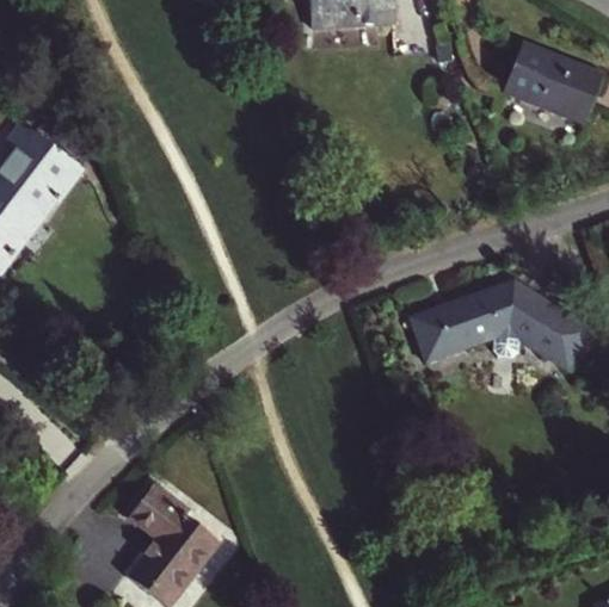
[(311,0),(313,28),(397,22),(395,0),(311,0)]
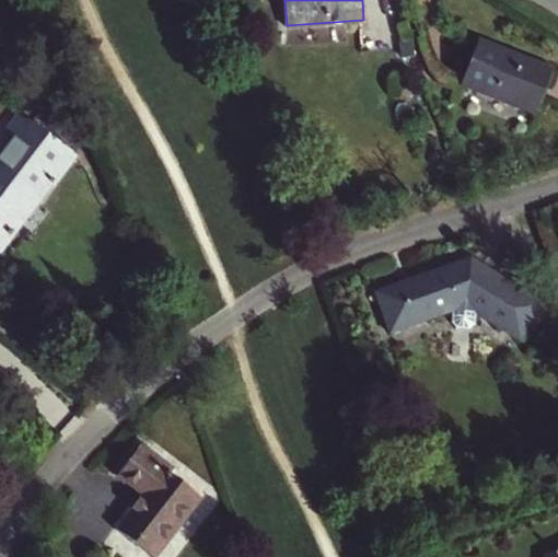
[(551,69),(479,41),(473,59),(463,82),(536,111),(551,69)]
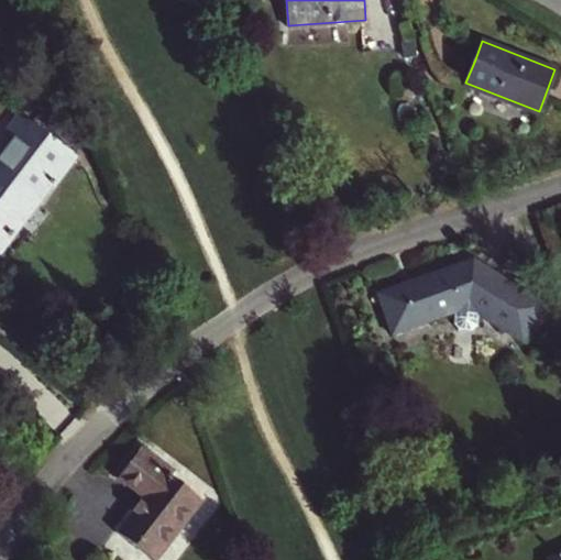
[(0,154),(0,226),(11,235),(40,198),(29,190),(42,174),(54,183),(75,153),(24,116),(10,135),(14,138),(1,155),(0,154)]
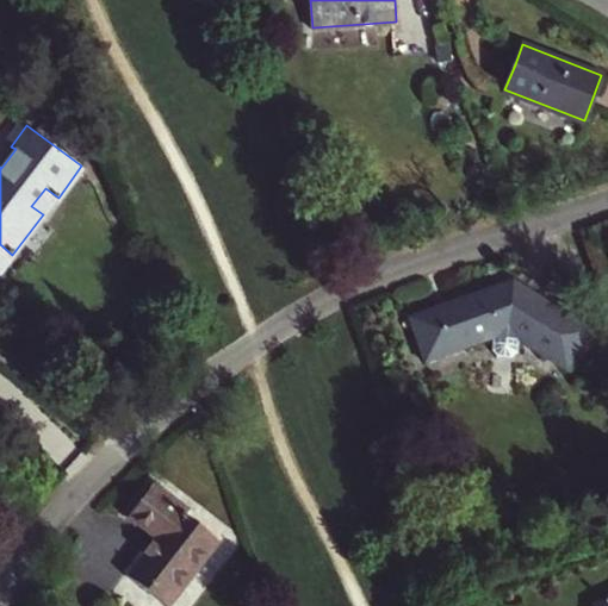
[(0,269),(12,255),(0,244),(0,269)]
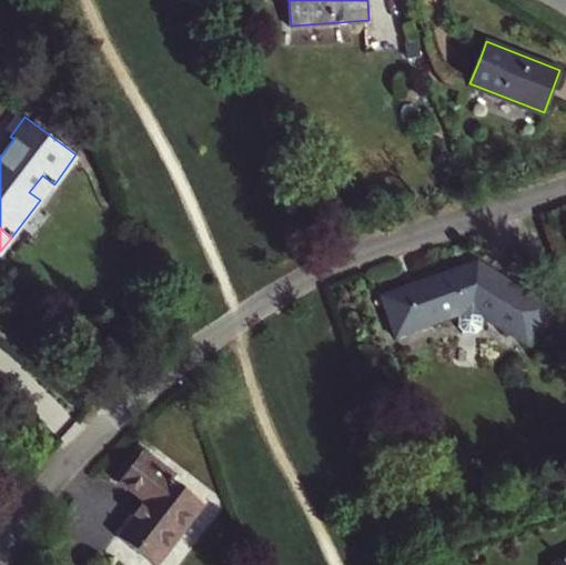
[(483,315),(528,343),(553,306),(479,260),(382,294),(397,336),(460,314),(458,323),(465,331),(475,332),(482,328),(483,315)]
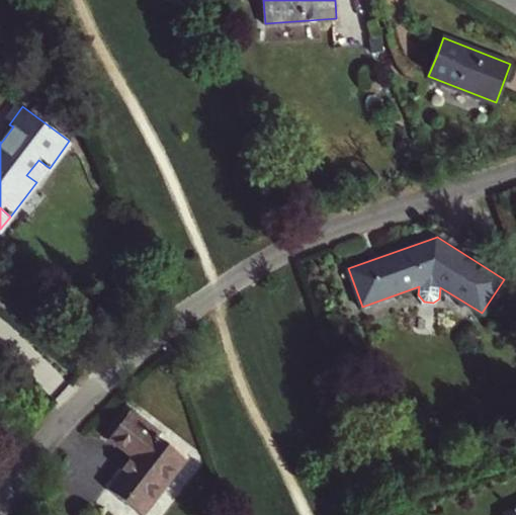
[(135,455),(109,489),(129,504),(136,494),(151,506),(186,458),(157,436),(161,431),(133,409),(110,437),(135,455)]
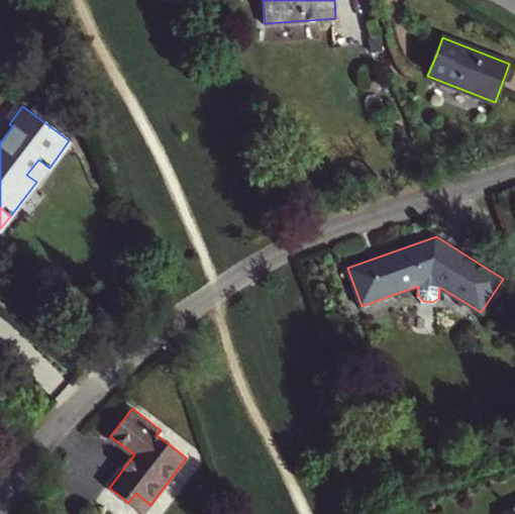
[(135,493),(128,503),(143,513),(150,505),(135,493)]
